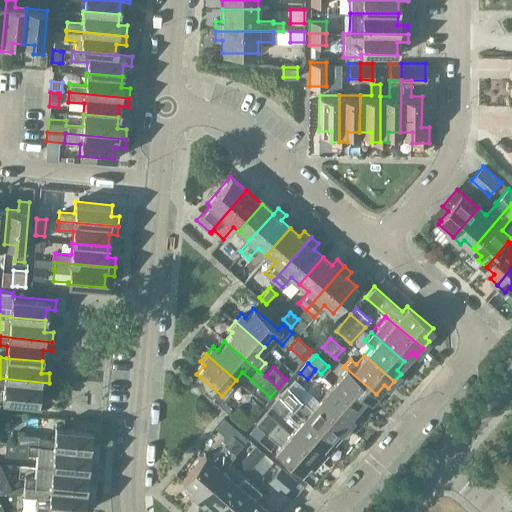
[(345,368),(332,384),(358,406),(365,398),(369,401),(376,394),(346,368),(345,368)]
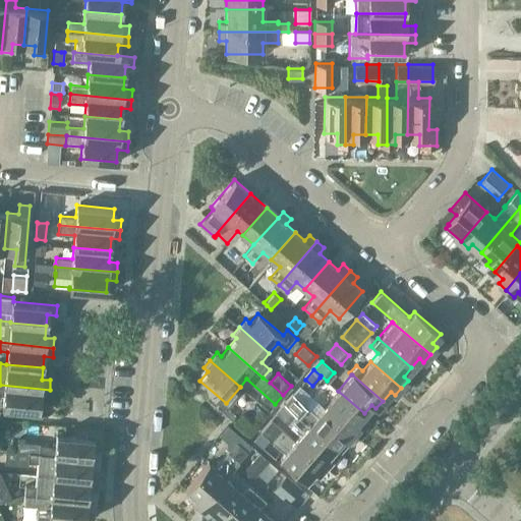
[(326,382),(311,397),(324,407),(337,391),(326,382)]
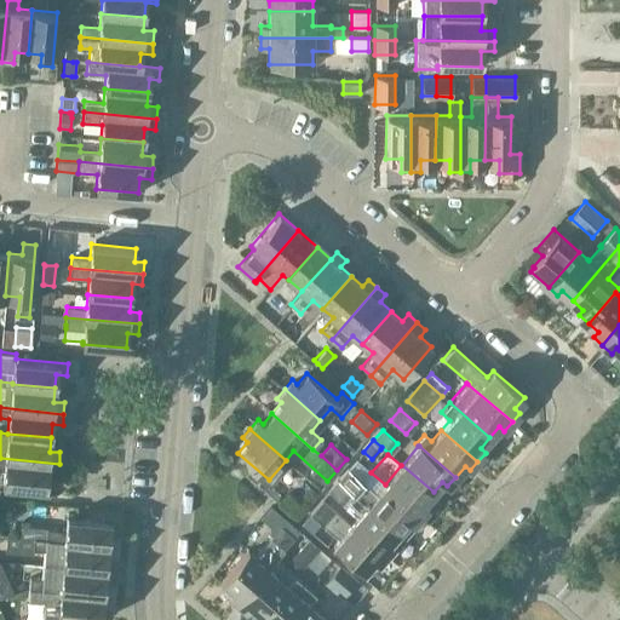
[(59,464),(0,458),(0,469),(4,470),(3,483),(46,488),(47,474),(58,475),(59,464)]
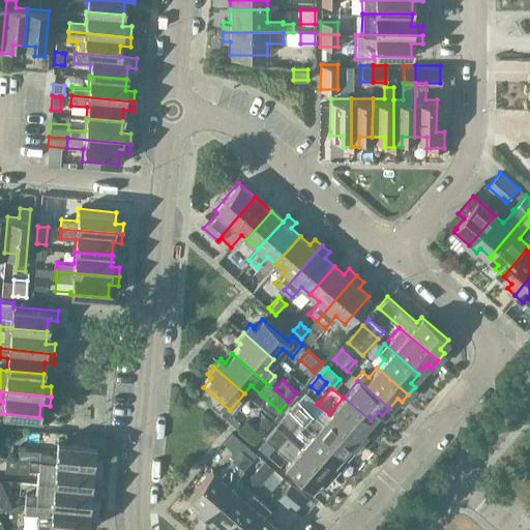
[(371,420),(344,398),(329,414),(359,441),(366,433),(362,430),(371,420)]
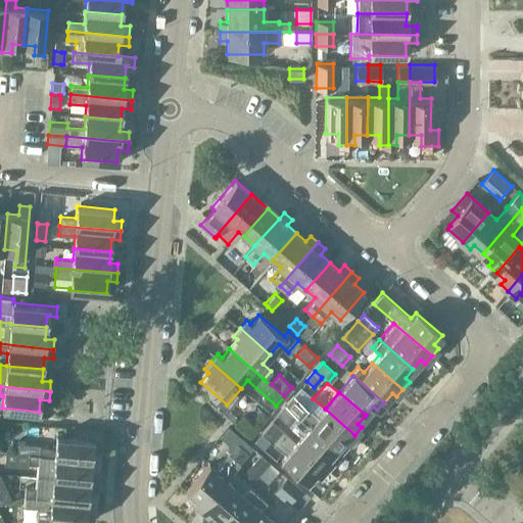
[(293,396),(286,405),(337,448),(341,453),(355,436),(354,435),(325,409),(318,417),(293,396)]
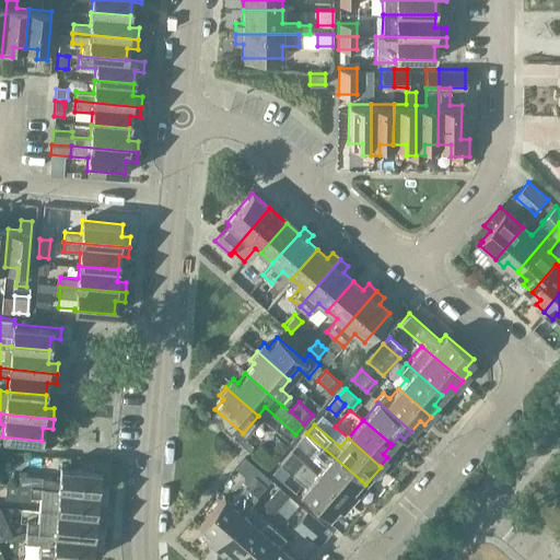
[(361,480),(306,433),(298,443),(323,466),(316,474),(349,502),(357,493),(352,490),(361,480)]
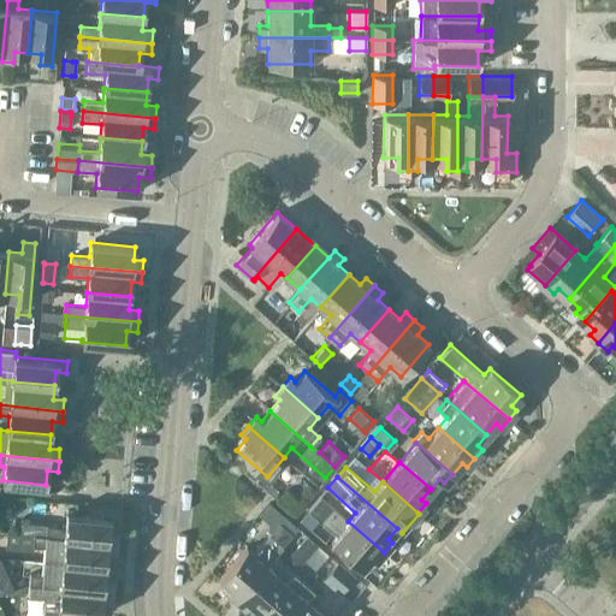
[(286,486),(276,498),(278,501),(294,514),(303,503),(314,490),(317,489),(308,481),(306,483),(296,495),(286,486)]
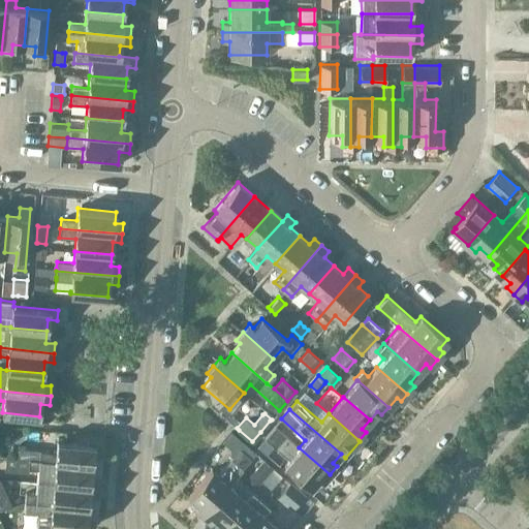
[(330,474),(299,447),(275,426),(265,437),(289,459),(284,464),(311,488),(318,478),(322,481),(330,474)]
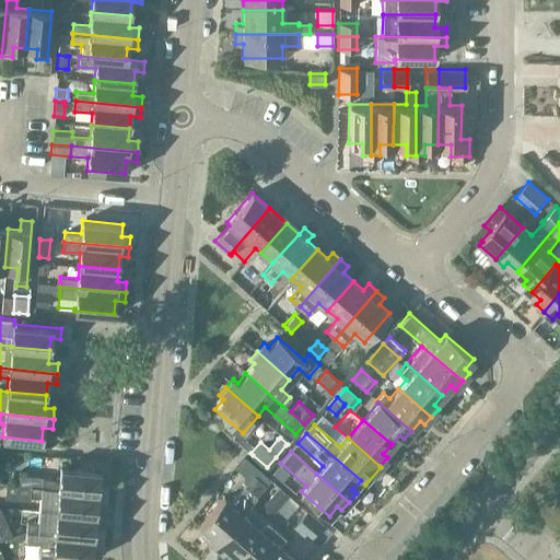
[(19,474),(18,485),(21,485),(30,486),(41,487),(107,493),(108,482),(98,481),(100,469),(60,466),(59,479),(42,477),(42,476),(19,474)]
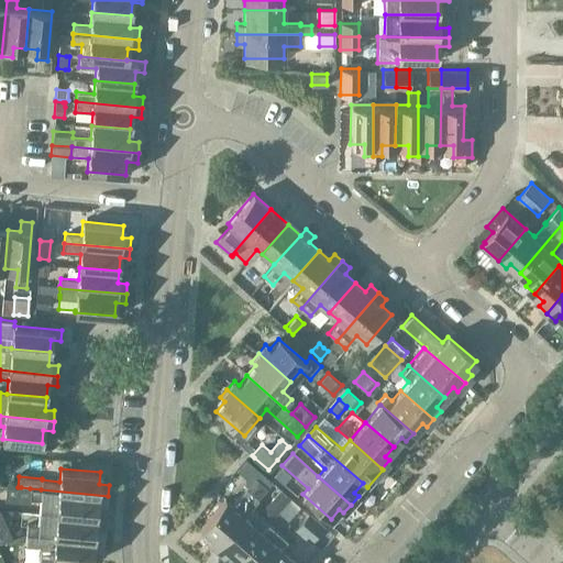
[(214,548),(251,507),(267,487),(272,483),(260,472),(255,477),(231,505),(224,498),(200,527),(210,536),(206,540),(214,548)]
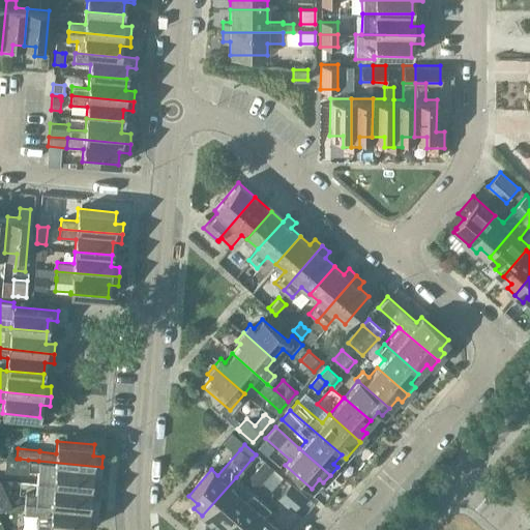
[(38,461),(28,460),(28,469),(38,470),(37,482),(90,487),(91,475),(100,476),(101,467),(38,461)]
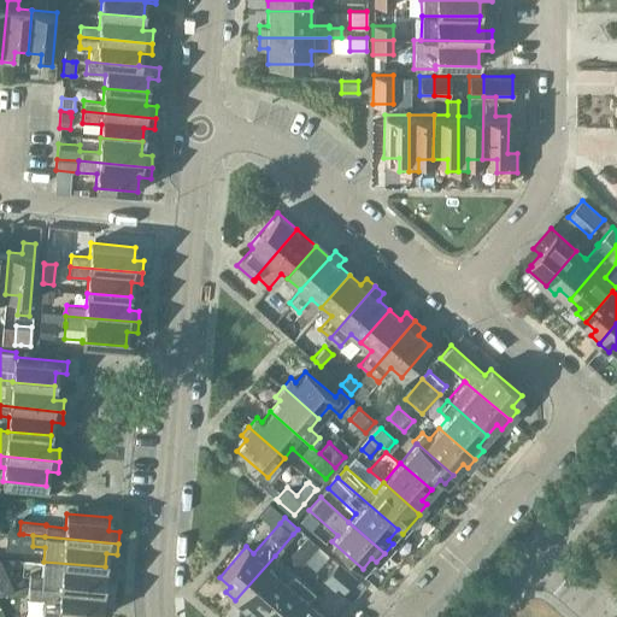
[(306,535),(300,544),(311,553),(318,545),(306,535)]
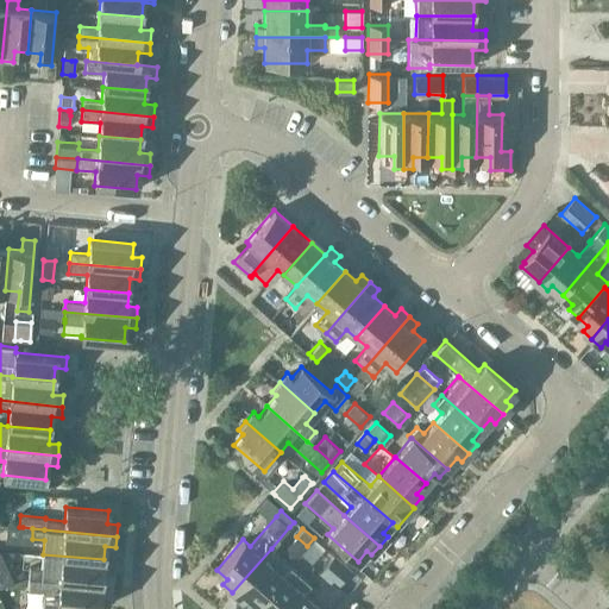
[(325,547),(314,538),(307,546),(300,554),(311,563),(325,547)]
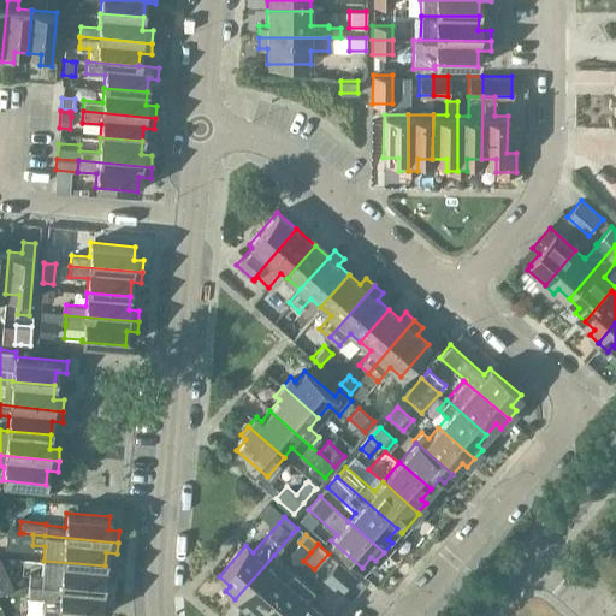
[(274,555),(235,599),(244,608),(248,603),(259,611),(294,572),(274,555)]
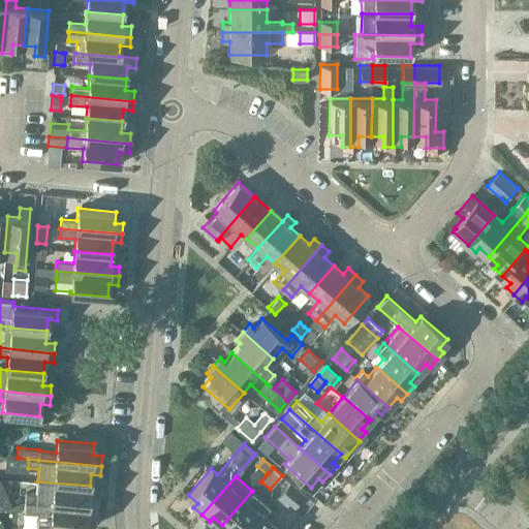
[(90,486),(37,481),(36,493),(26,492),(25,502),(97,507),(98,498),(89,497),(90,486)]
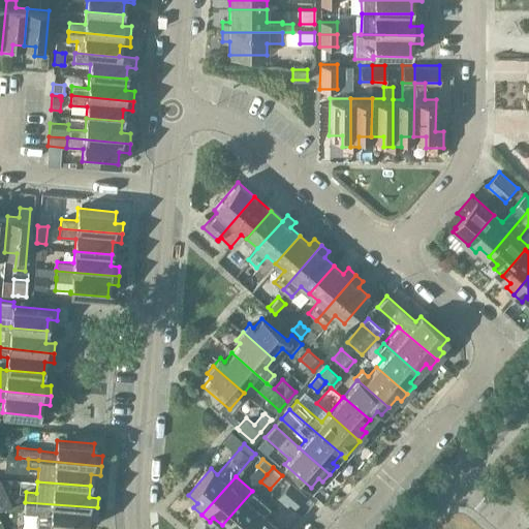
[(308,498),(289,483),(278,496),(297,511),(308,498)]
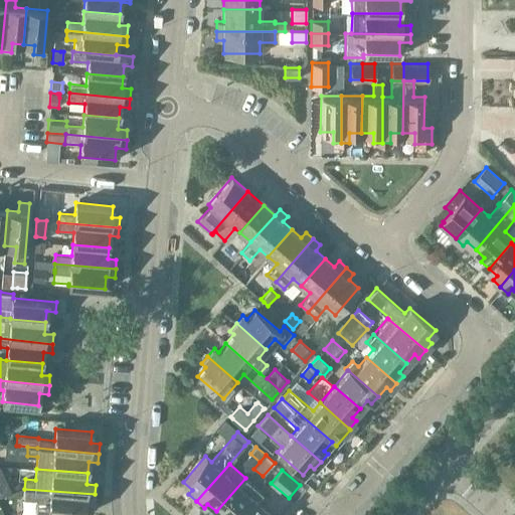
[(245,478),(216,511),(219,514),(241,514),(255,500),(262,493),(262,492),(245,478)]
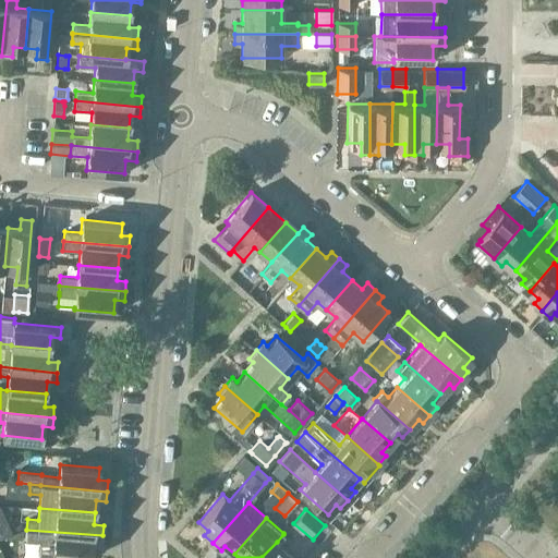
[(102,535),(26,530),(25,540),(39,541),(37,557),(65,557),(67,556),(92,557),(93,545),(102,546),(102,535)]
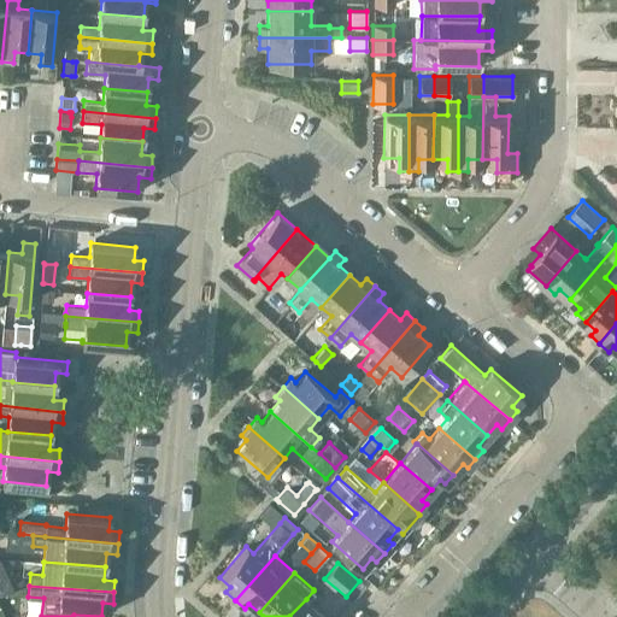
[(306,599),(289,616),(325,616),(306,599)]
